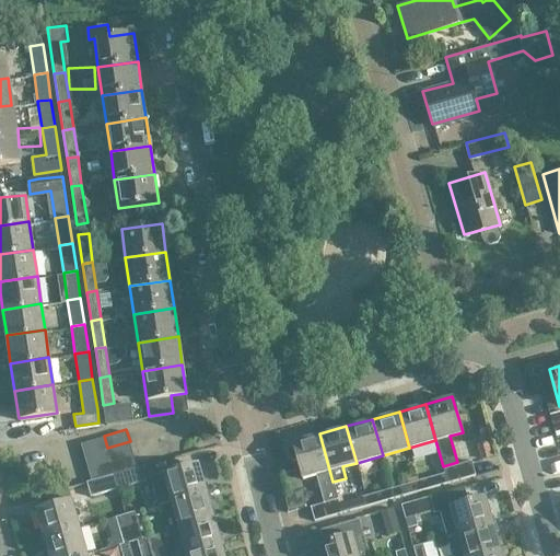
[(493,431),(473,431),(473,455),(493,455),(493,431)]
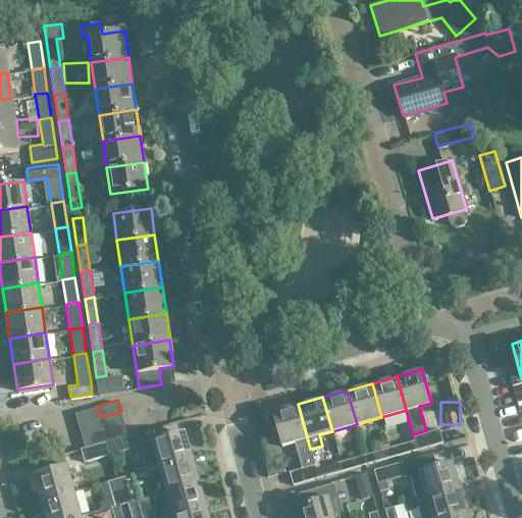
[(272,411),(273,414),(270,415),(268,419),(270,425),(273,427),(276,426),(282,445),(295,442),(301,466),(290,469),(293,482),(318,475),(316,466),(315,462),(314,463),(310,449),(298,404),(272,411)]
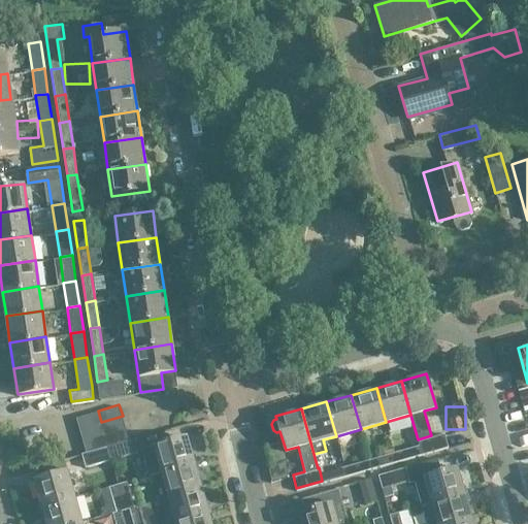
[(101,422),(98,411),(76,417),(79,428),(101,422)]
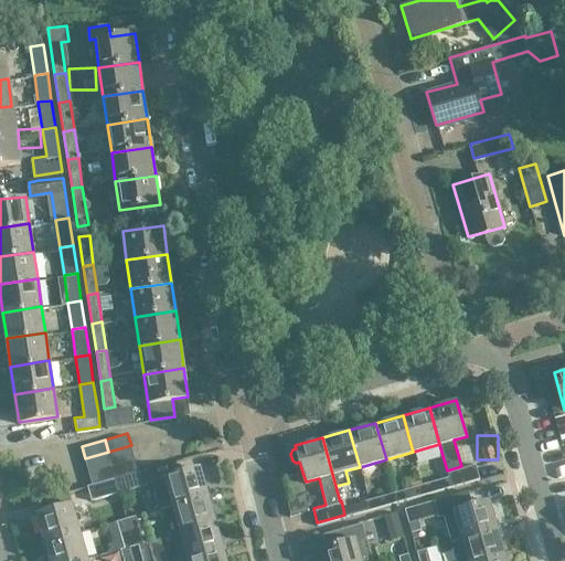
[(108,452),(112,464),(135,457),(131,445),(108,452)]
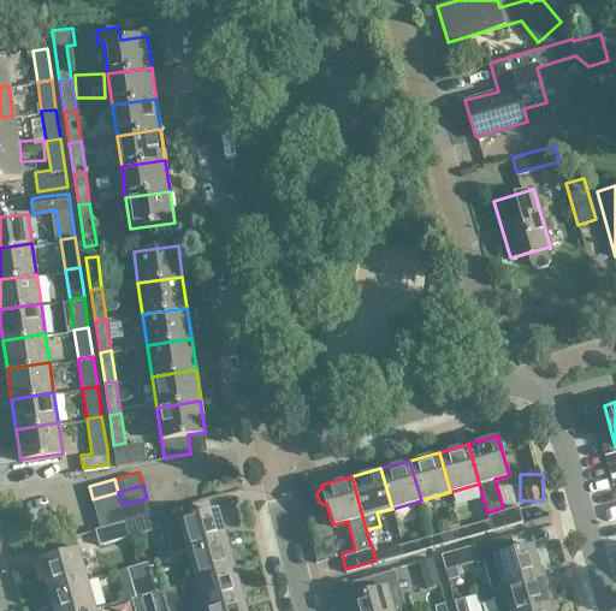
[(122,505),(118,492),(93,499),(98,512),(122,505)]
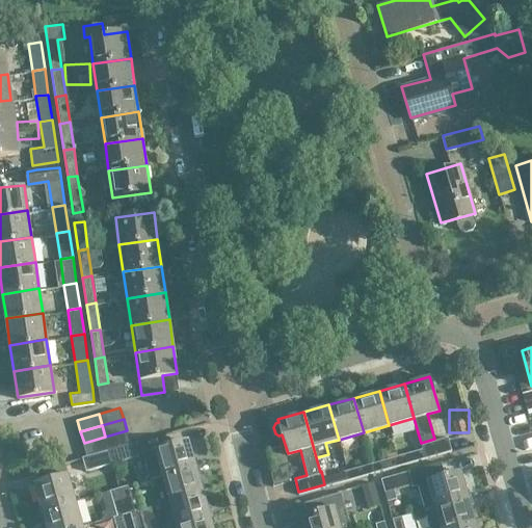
[(131,443),(127,430),(105,437),(108,448),(109,449),(131,443)]
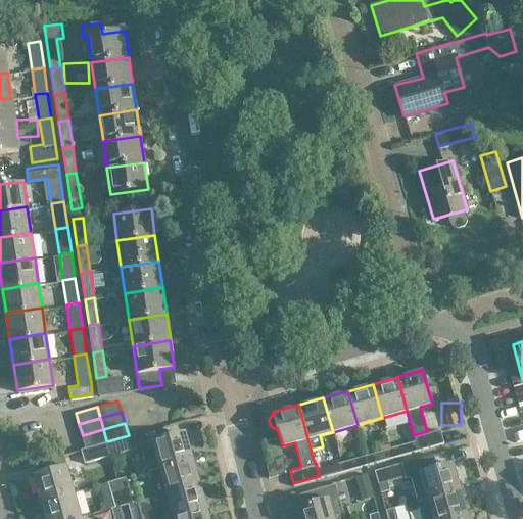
[(415,439),(418,449),(443,441),(440,428),(427,431),(414,435),(415,439)]
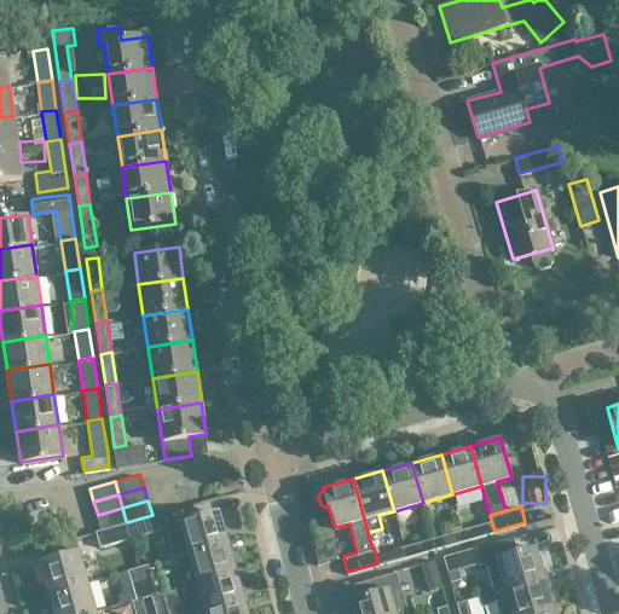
[(98,515),(102,529),(127,522),(126,521),(122,508),(98,515)]
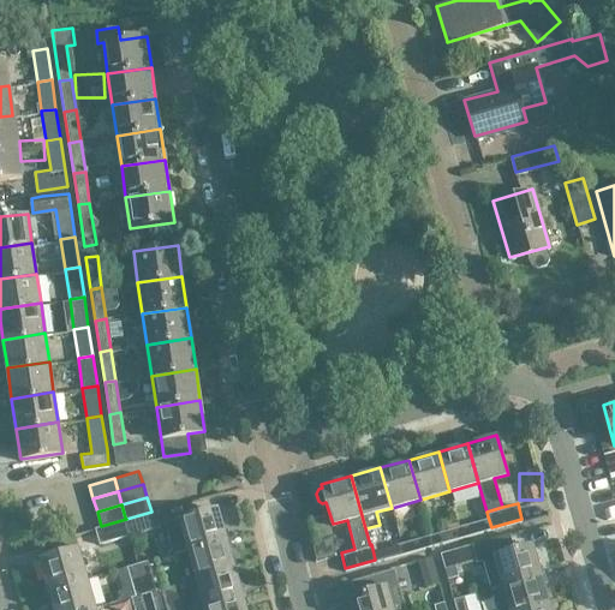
[(187,548),(226,537),(218,508),(179,519),(187,548)]
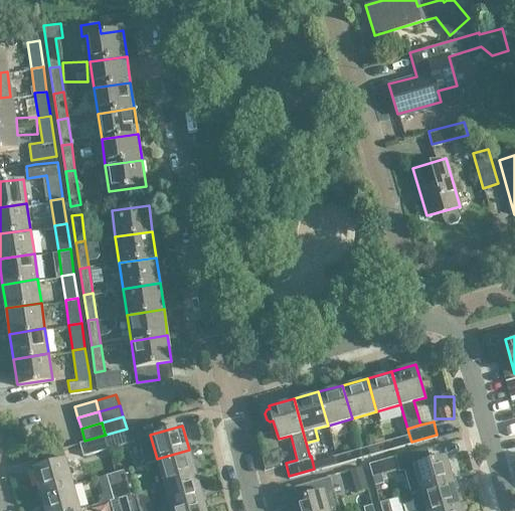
[(127,429),(106,435),(109,447),(134,440),(131,428),(127,429)]
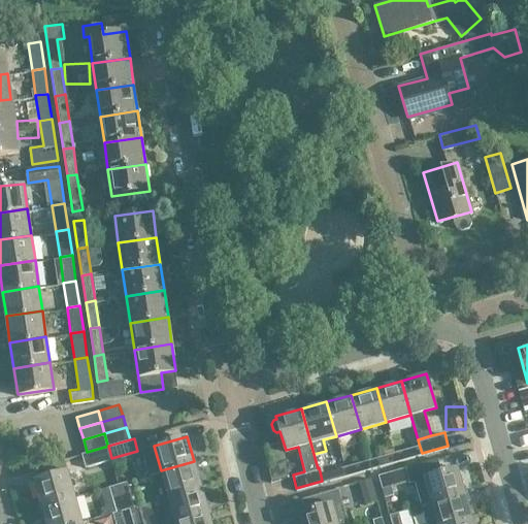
[(394,451),(396,460),(422,453),(419,444),(394,451)]
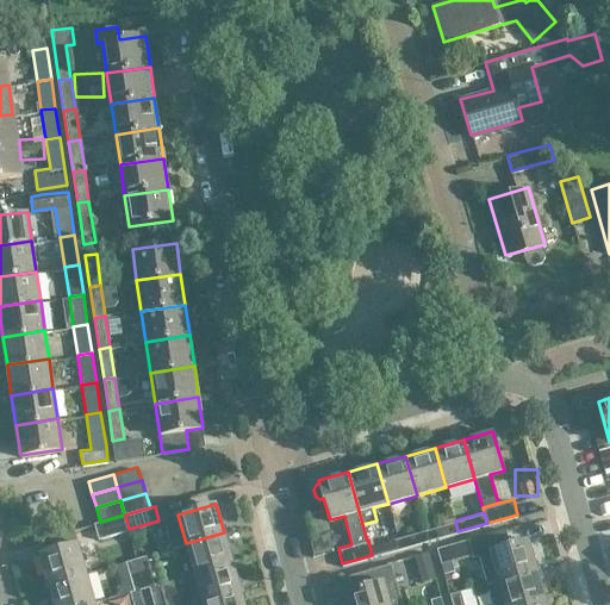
[(125,515),(100,522),(94,523),(99,537),(129,529),(125,515)]
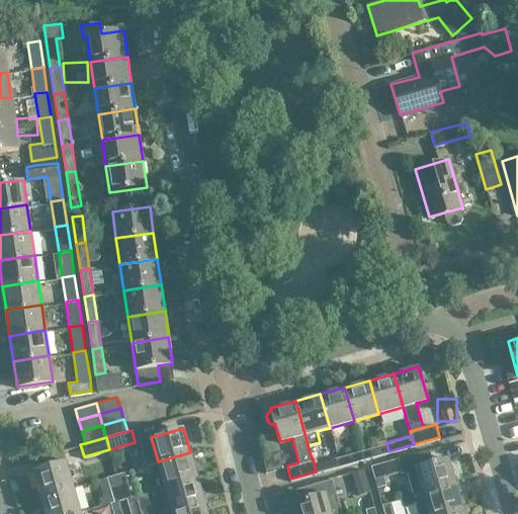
[(362,449),(364,458),(389,451),(386,442),(362,449)]
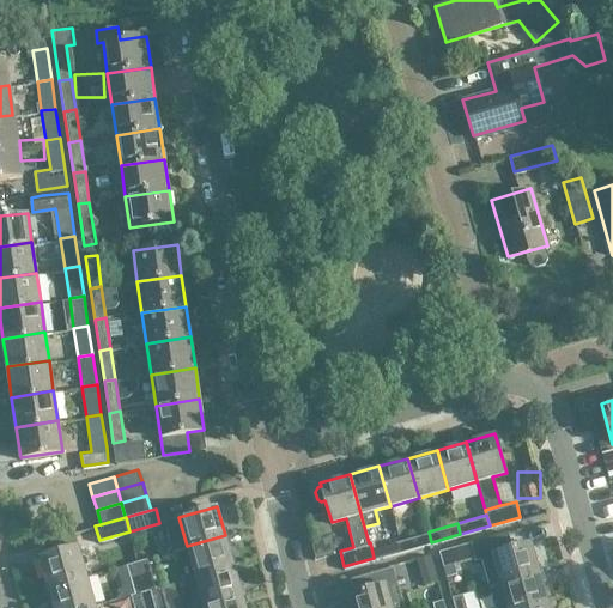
[(431,542),(429,532),(399,540),(402,549),(431,542)]
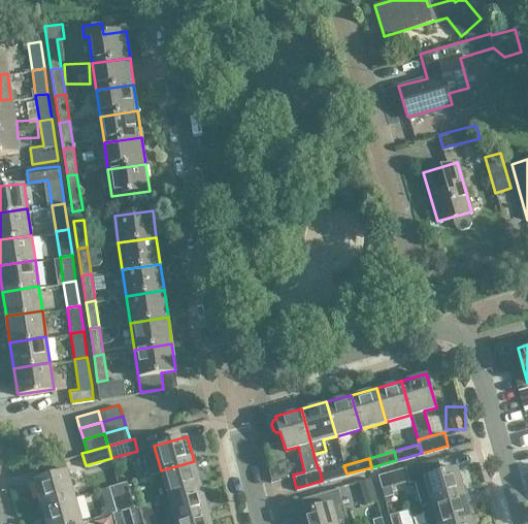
[(416,481),(423,505),(430,503),(463,493),(456,468),(440,472),(436,459),(405,467),(409,483),(416,481)]
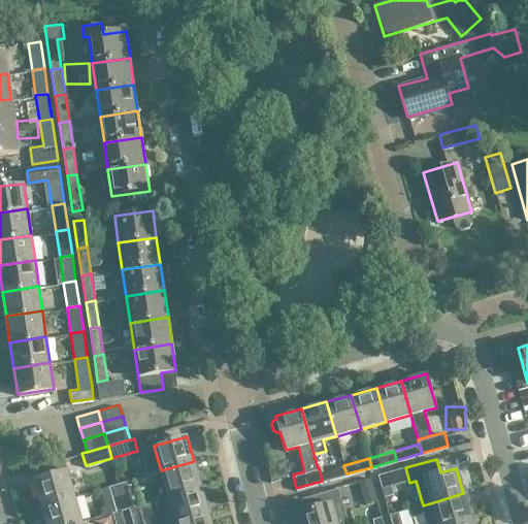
[(201,487),(194,461),(161,470),(168,496),(201,487)]
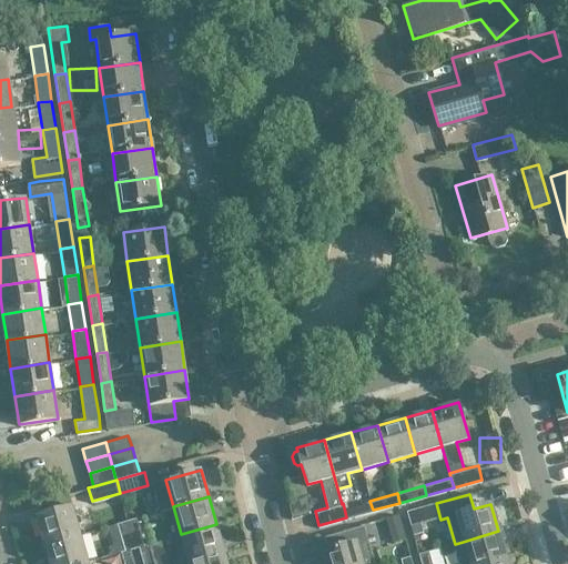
[(344,507),(346,517),(373,510),(369,501),(344,507)]
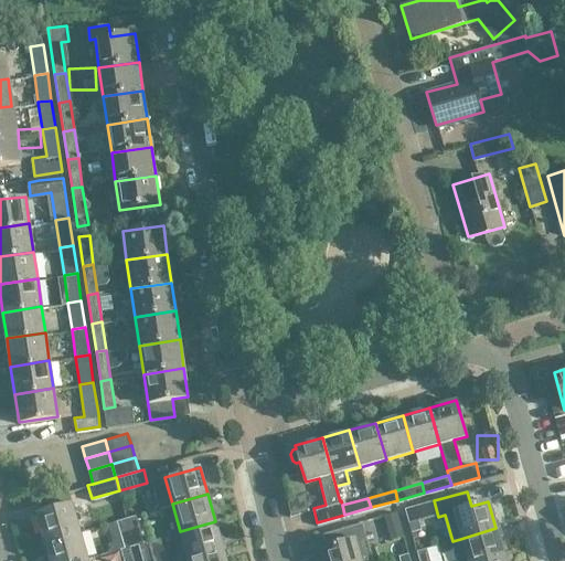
[(36,514),(44,541),(80,531),(72,504),(36,514)]
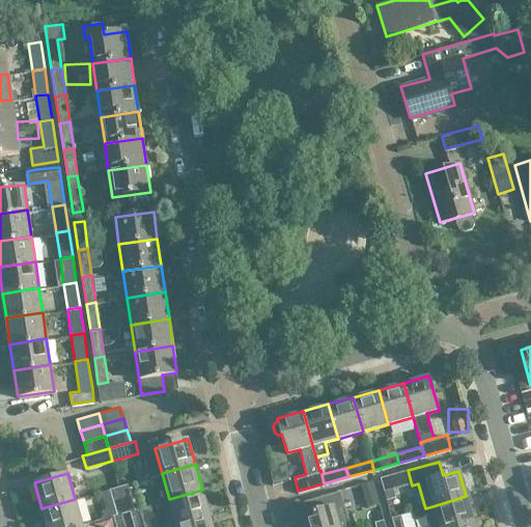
[(118,484),(126,511),(130,510),(135,508),(128,482),(118,484)]
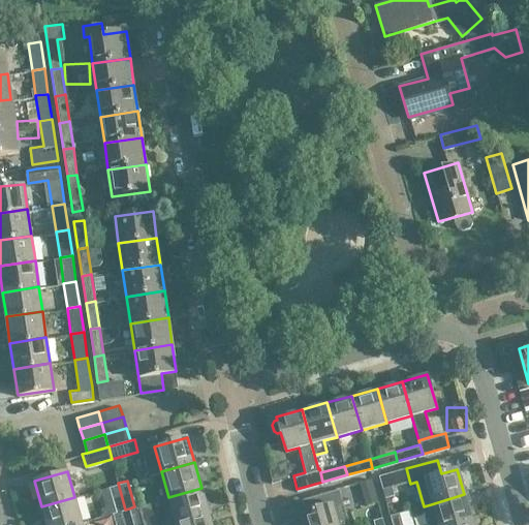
[(125,510),(118,483),(109,486),(117,512),(122,511),(125,510)]
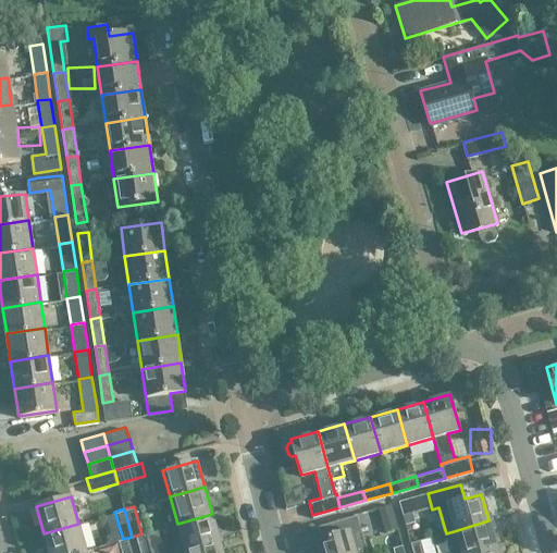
[(403,514),(406,523),(416,520),(413,511),(403,514)]
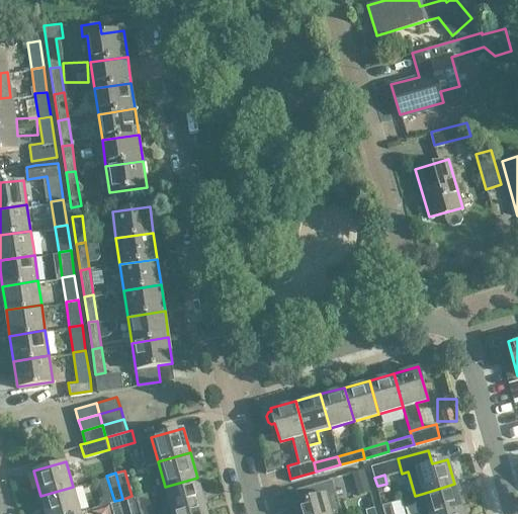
[(197,478),(165,487),(172,511),(204,502),(197,478)]
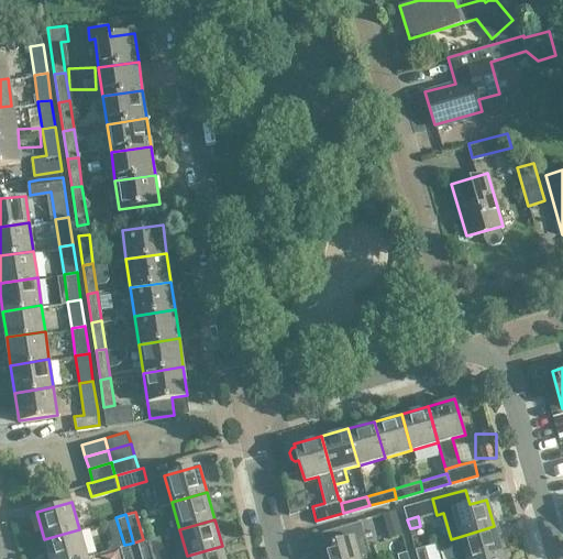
[(455,558),(482,558),(501,554),(494,526),(459,537),(451,539),(455,558)]
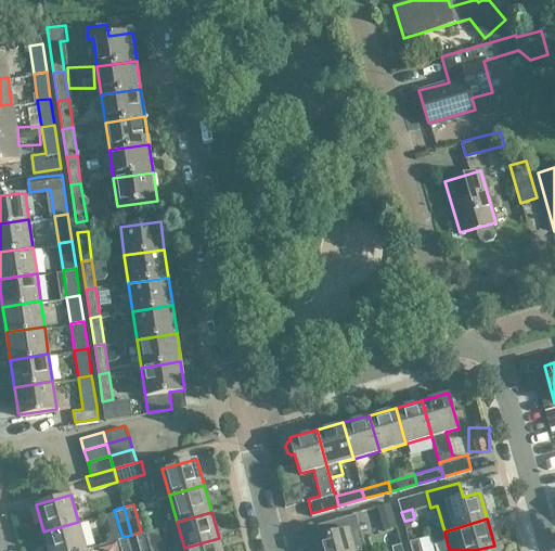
[(78,522),(43,532),(49,550),(73,550),(86,548),(78,522)]
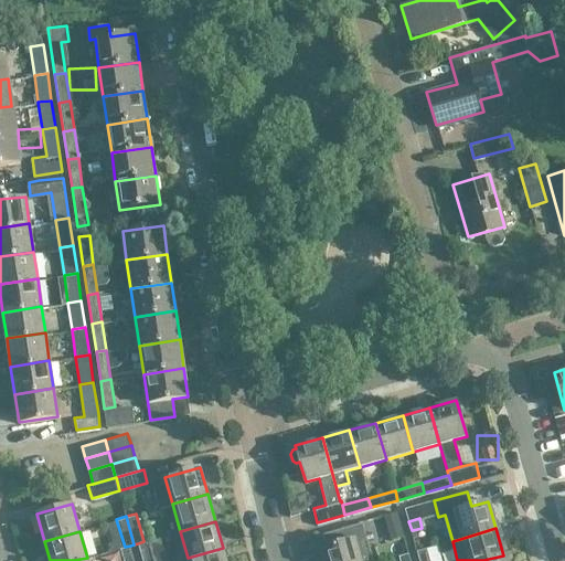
[(323,560),(362,560),(356,538),(320,549),(323,560)]
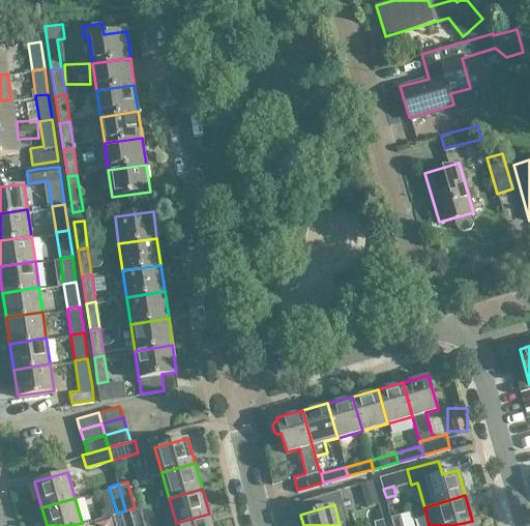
[(135,507),(129,509),(134,525),(144,525),(139,506),(135,507)]
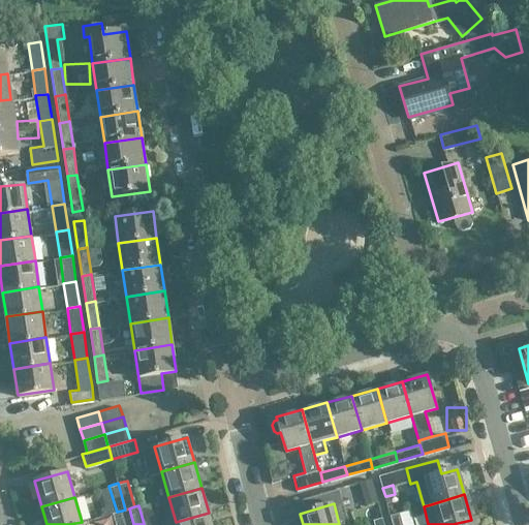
[(125,524),(122,511),(117,512),(113,513),(115,524),(125,524)]
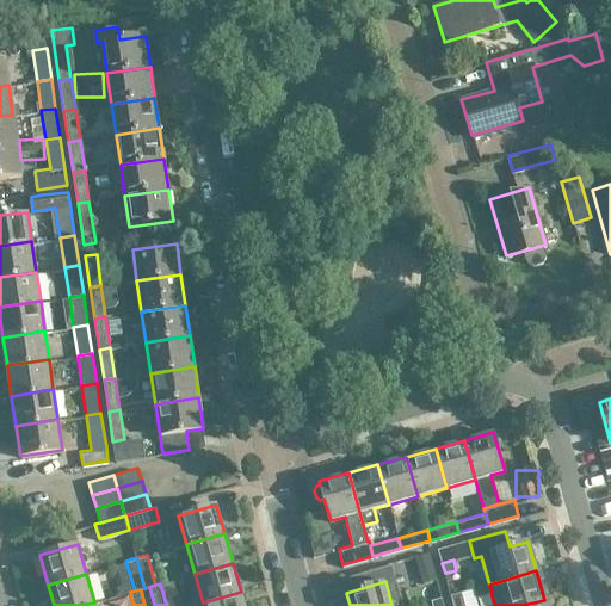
[(450,593),(454,605),(466,605),(461,591),(450,593)]
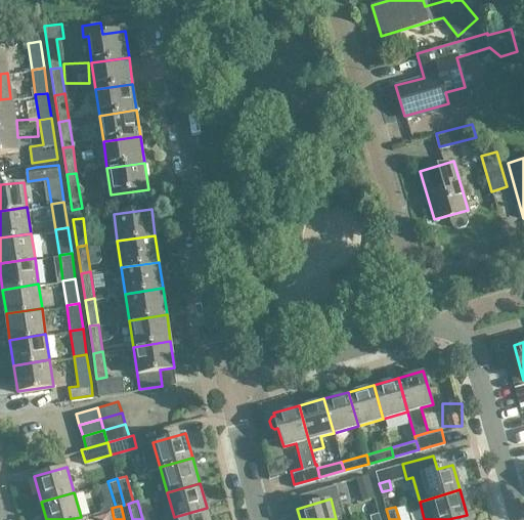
[(210,519),(207,508),(174,517),(163,519),(210,519)]
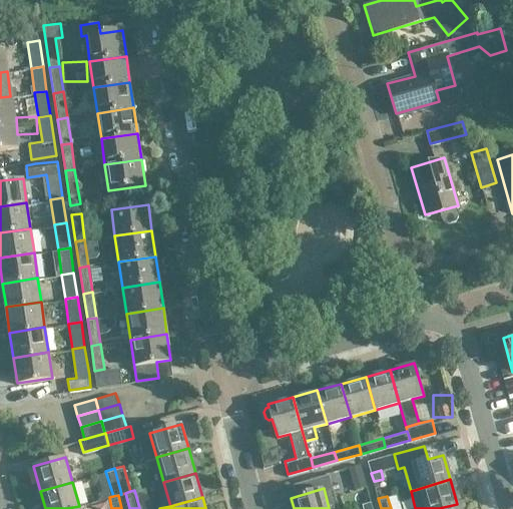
[(362,503),(363,508),(373,508),(371,500),(362,503)]
